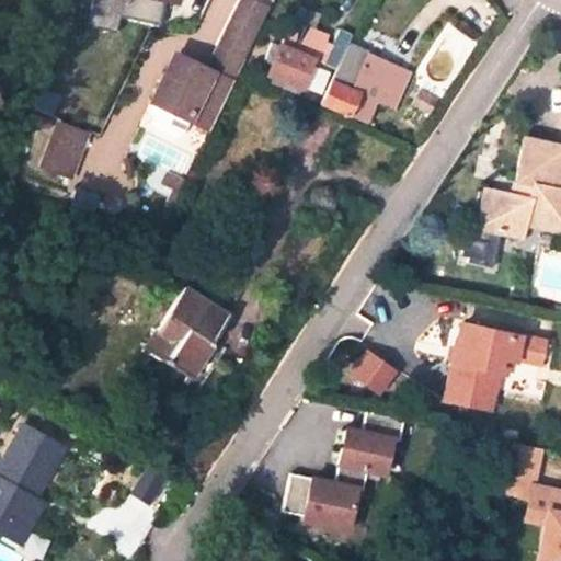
[(109,0),(106,13),(161,24),(165,0),(109,0)]
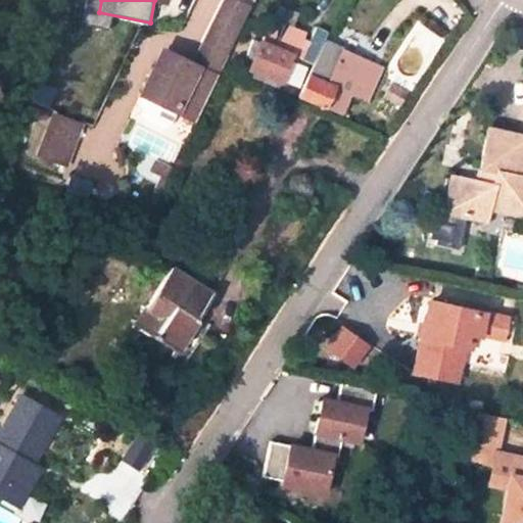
[(154,0),(150,22),(157,24),(161,1),(156,0),(154,0)]
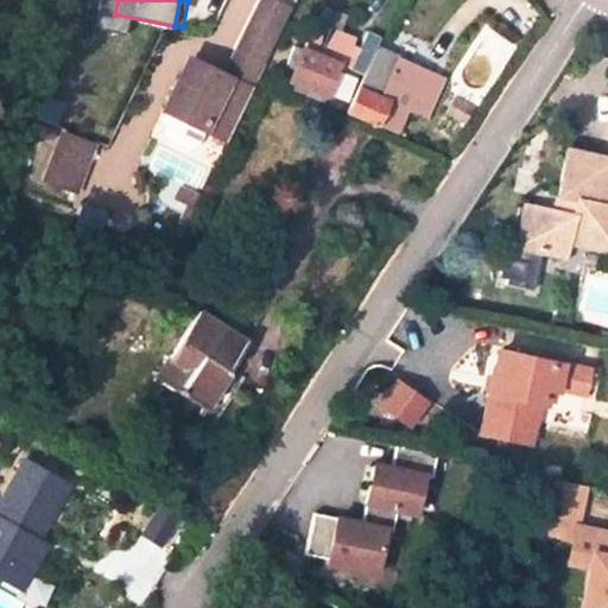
[(287,7),(273,0),(261,0),(227,74),(251,86),(287,7)]
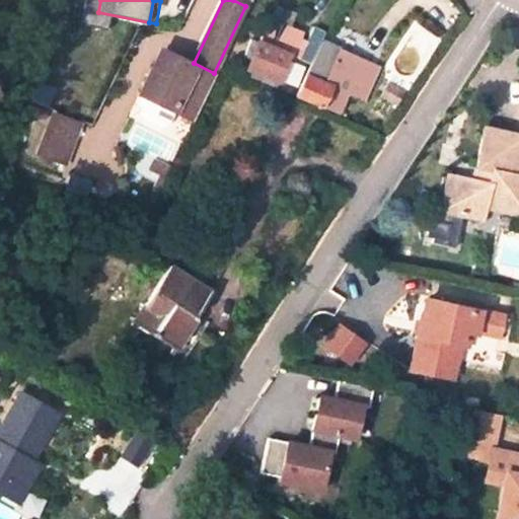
[(277,84),(291,52),(293,54),(309,61),(323,30),(314,26),(306,43),(299,40),(292,36),(296,27),(270,16),(260,40),(251,35),(244,54),(252,57),(246,73),(277,84)]
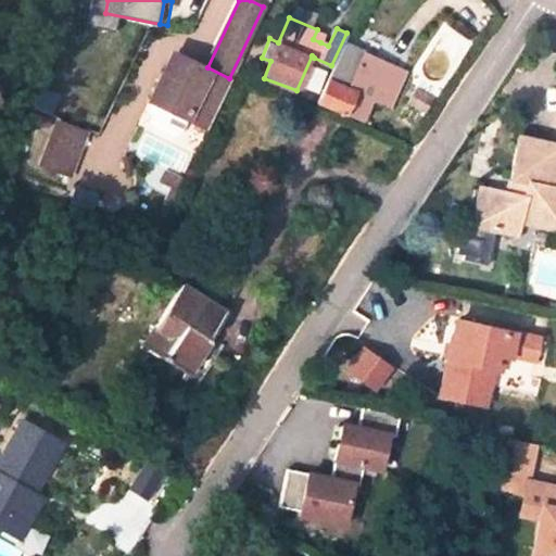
[(181,55),(173,52),(164,72),(173,76),(181,55)]
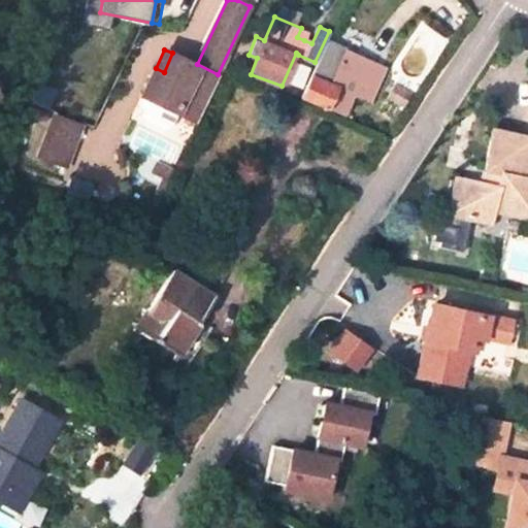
[(344,116),(355,95),(368,101),(384,67),(347,50),(331,84),(311,76),(302,98),(344,116)]
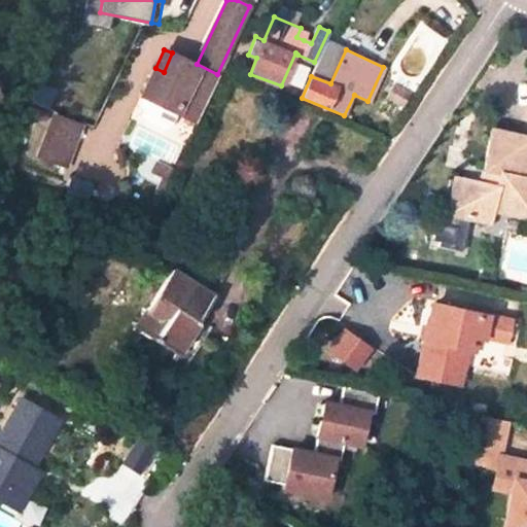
[(197,64),(172,53),(164,72),(155,68),(142,96),(143,96),(139,106),(144,108),(142,113),(144,119),(164,129),(170,128),(177,112),(196,120),(219,75),(217,74),(197,64)]
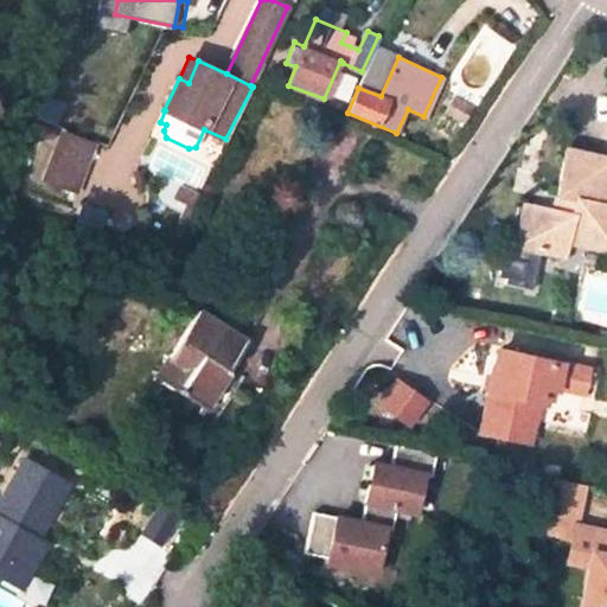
[(477,103),(457,95),(451,109),(471,117),(477,103)]
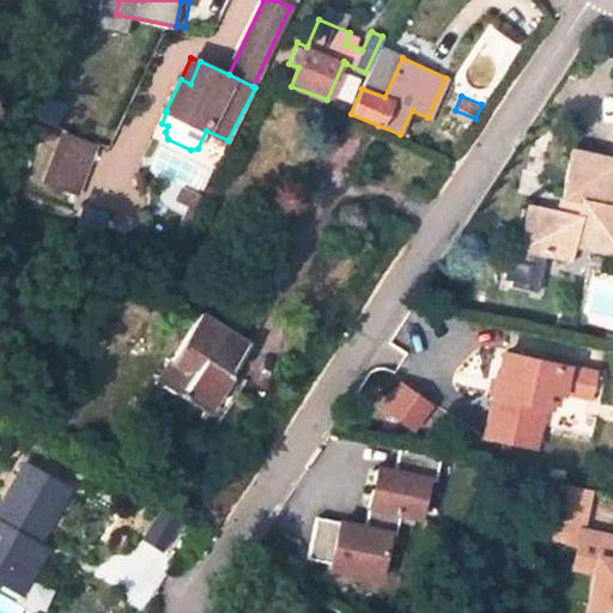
[(96,144),(66,132),(47,181),(77,193),(96,144)]
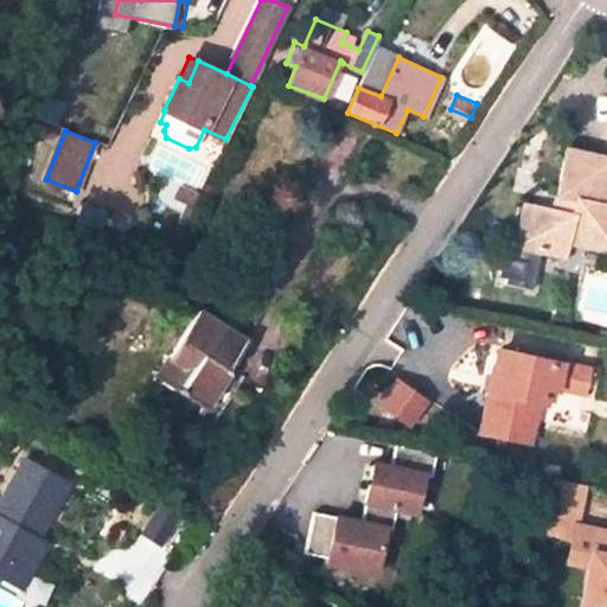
[(606,187),(606,173),(562,165),(553,209),(557,209),(554,225),(522,218),(512,260),(553,270),(563,263),(566,257),(606,266),(606,219),(601,218),(606,187)]
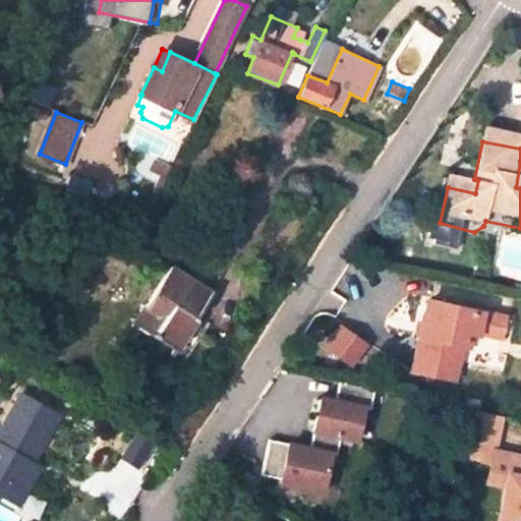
[(162,177),(166,168),(152,161),(148,170),(162,177)]
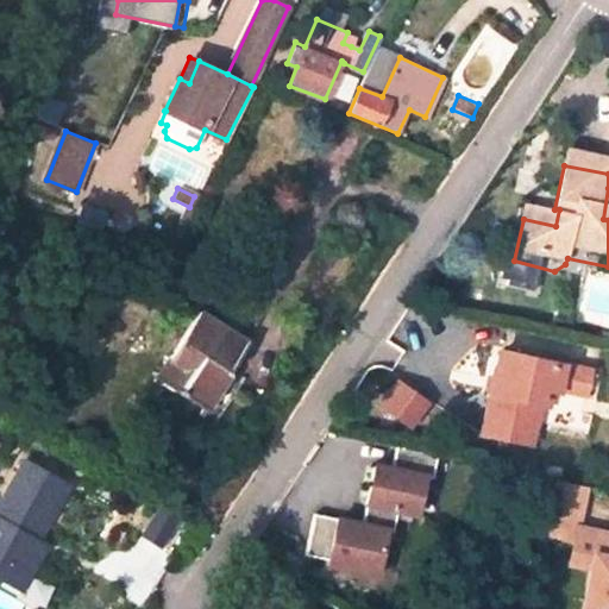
[(250,340),(200,311),(156,376),(206,408),(250,340)]
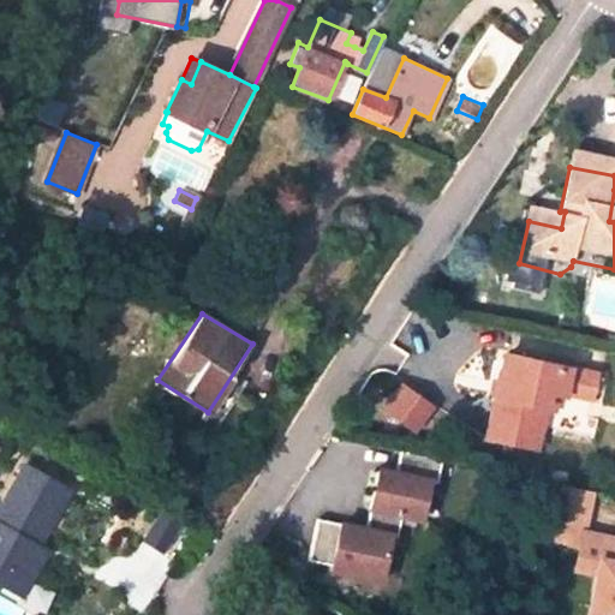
[(568,366),(554,364),(505,351),(489,415),(484,433),(488,434),(535,445),(548,387),(562,390),(563,388),(568,366)]
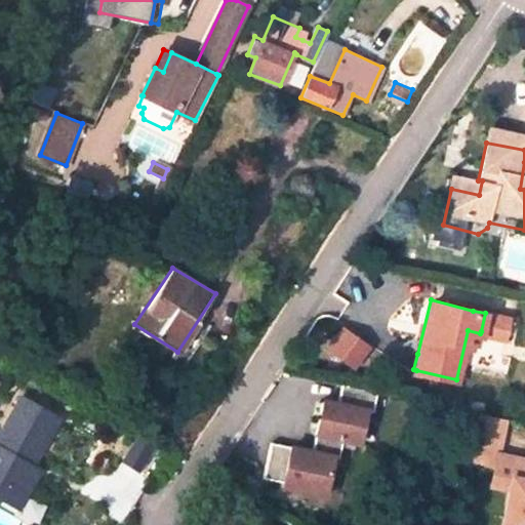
[(508,319),(485,313),(481,331),(502,336),(508,319)]
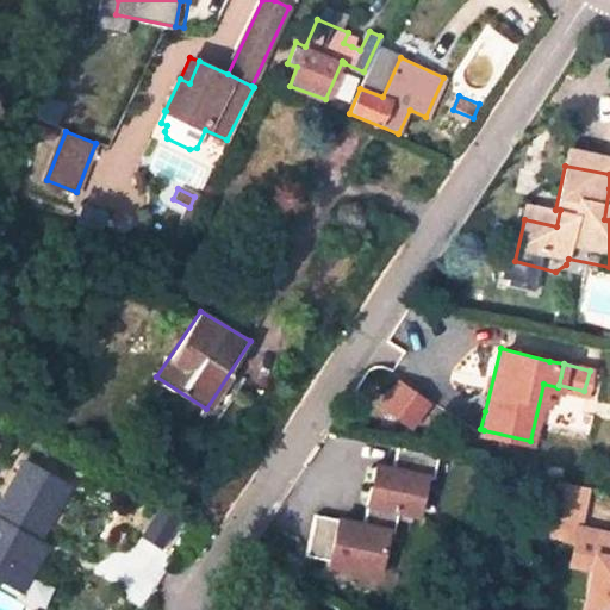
[(421,428),(436,399),(397,379),(383,408),(421,428)]
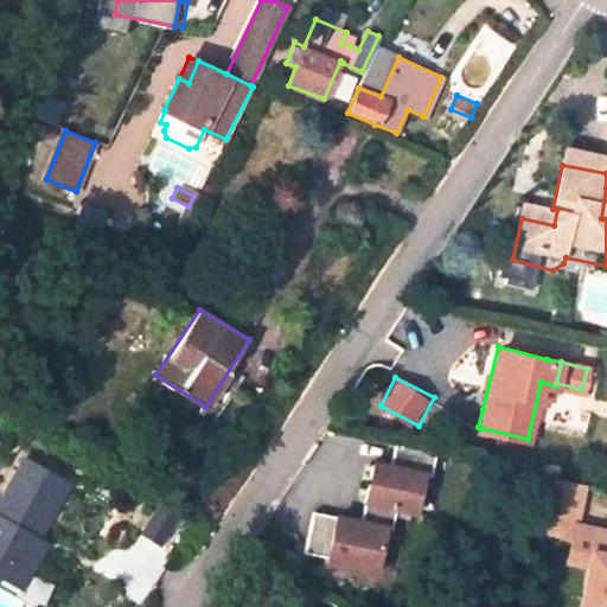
[(66,484),(21,459),(0,494),(0,579),(21,592),(48,545),(38,535),(66,484)]
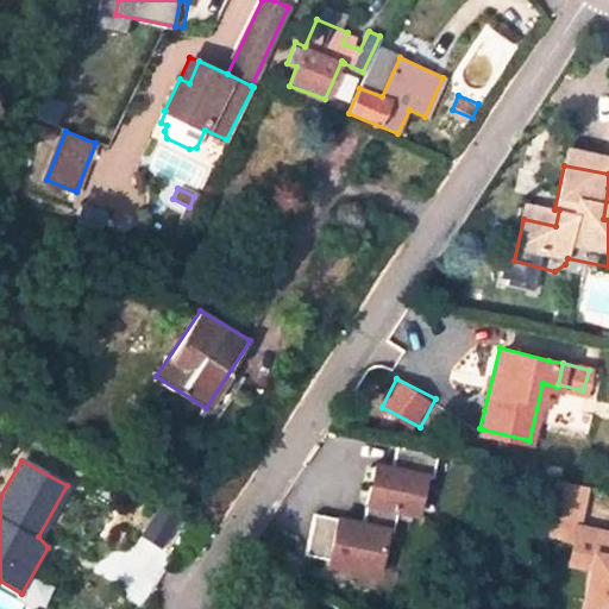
[(576,527),(584,487),(556,481),(546,533),(573,539),(576,527)]
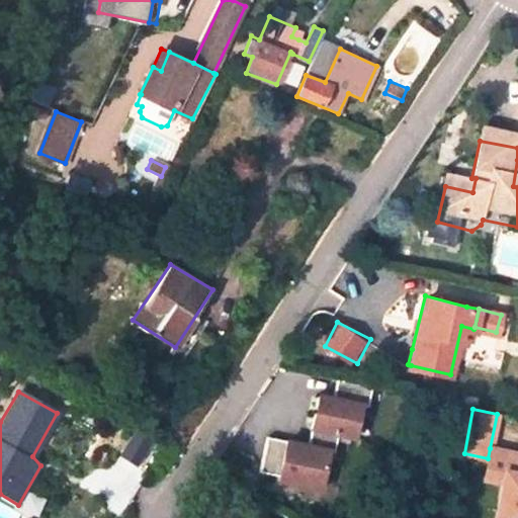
[(345,437),(313,419),(289,461),(322,481),(345,437)]
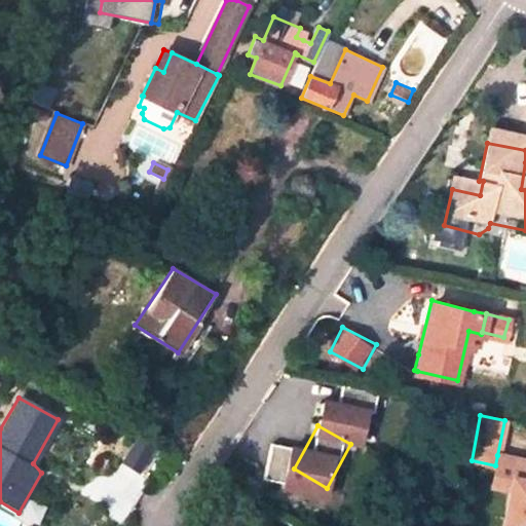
[(156,448),(137,437),(121,461),(141,476),(156,448)]
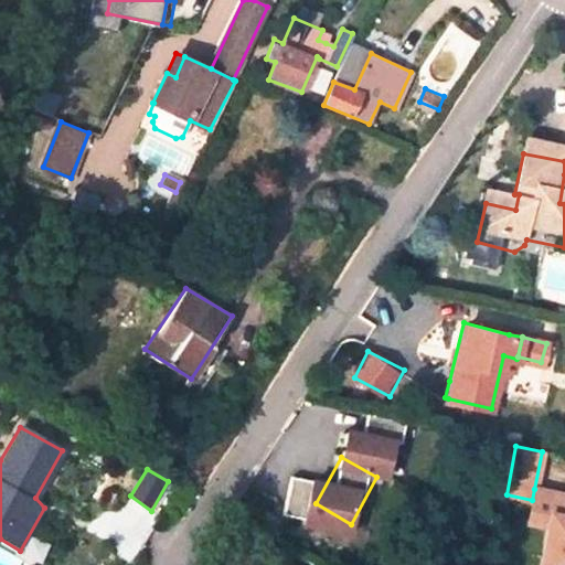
[(124,502),(81,476),(56,515),(78,528),(100,541),(115,518),(124,502)]
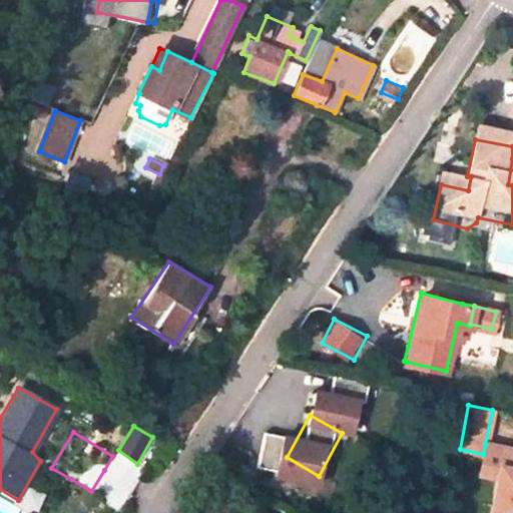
[(512,512),(512,449),(485,444),(483,454),(479,473),(498,477),(490,512),(512,512)]
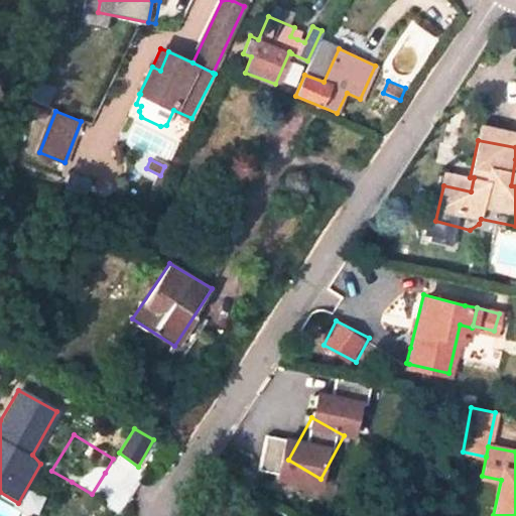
[(67,490),(91,504),(101,488),(106,491),(114,478),(105,473),(92,494),(72,482),(67,490)]
